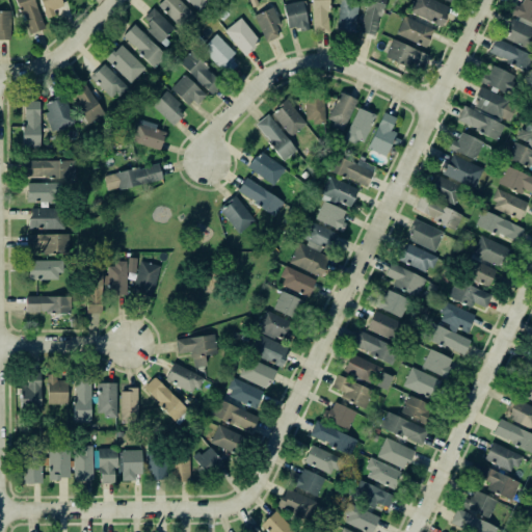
[(16,0),(29,34),(45,29),(33,0),(16,0)]
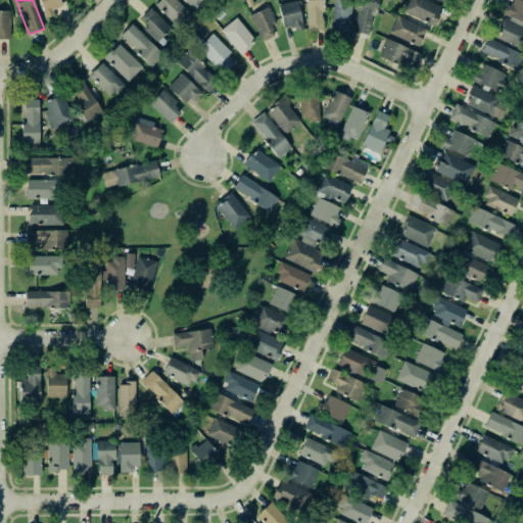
[(39,0),(44,18),(54,15),(52,9),(61,7),(58,0),(39,0)]
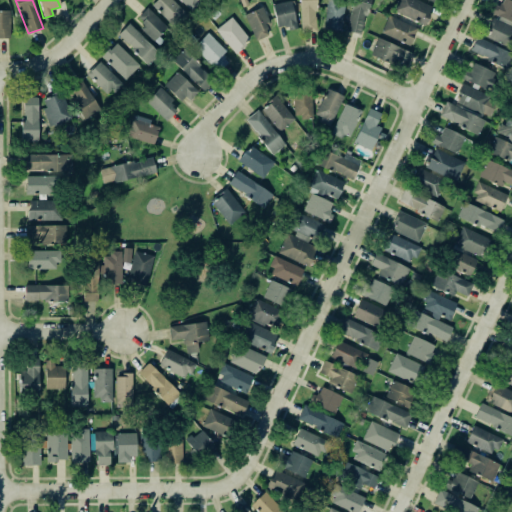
[(175,28),(188,15),(172,0),(156,0),(152,6),(175,28)]
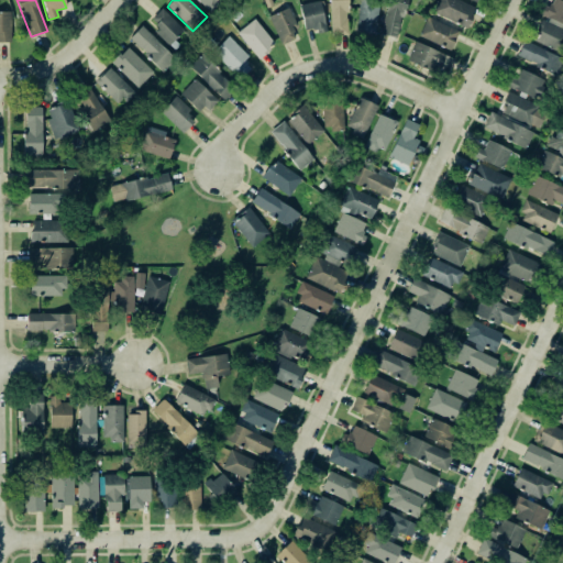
[(197,0),(210,13),(224,0),(197,0)]
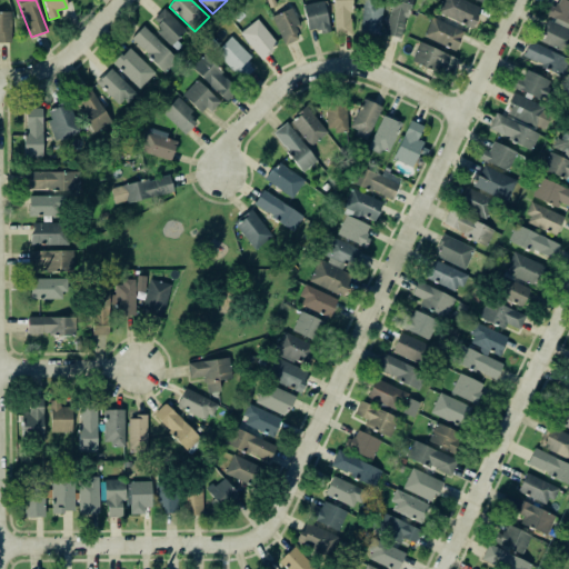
[(352,36),(350,0),(332,0),(335,36),(352,36)]
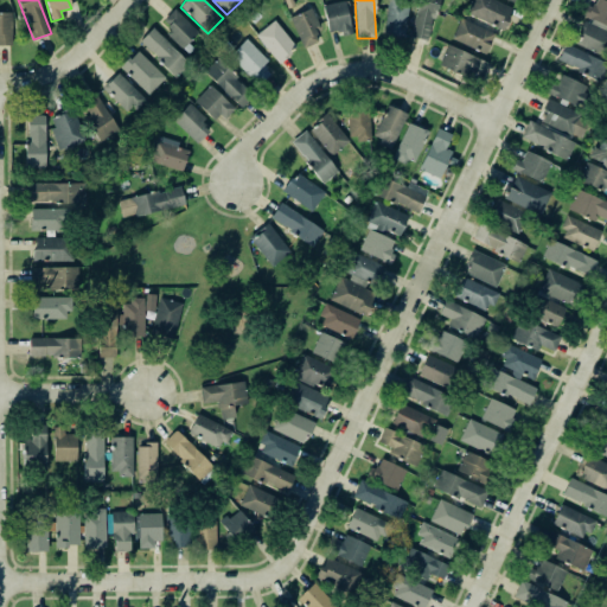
[(407,36),(408,1),(387,0),(384,36),(407,36)]
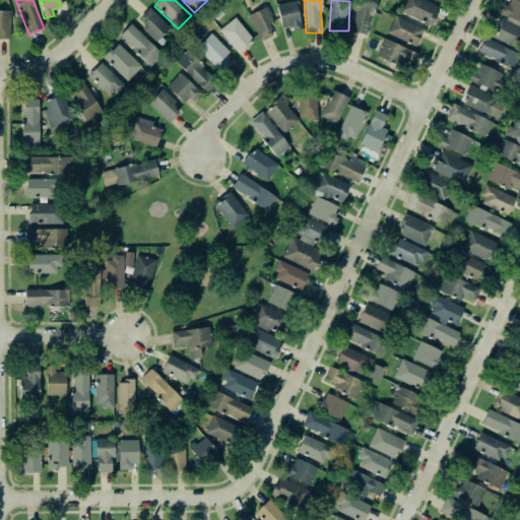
[(365,0),(363,0),(358,0),(351,33),(368,36),(375,0),(365,0)]
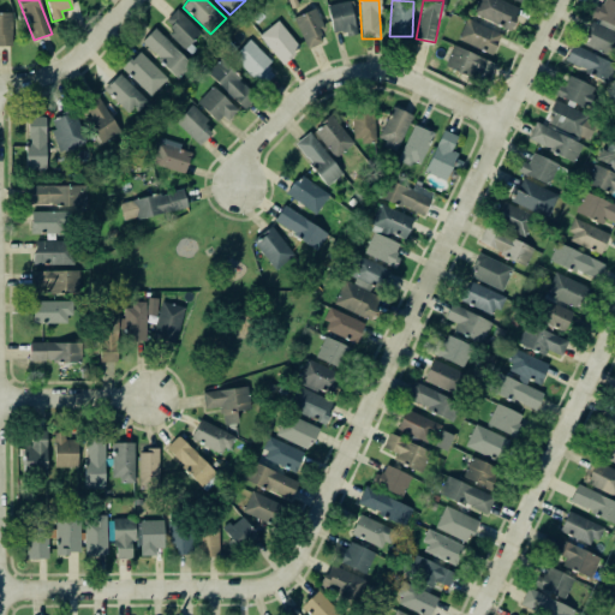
[(511,30),(520,7),(501,0),(479,0),(473,15),(511,30)]
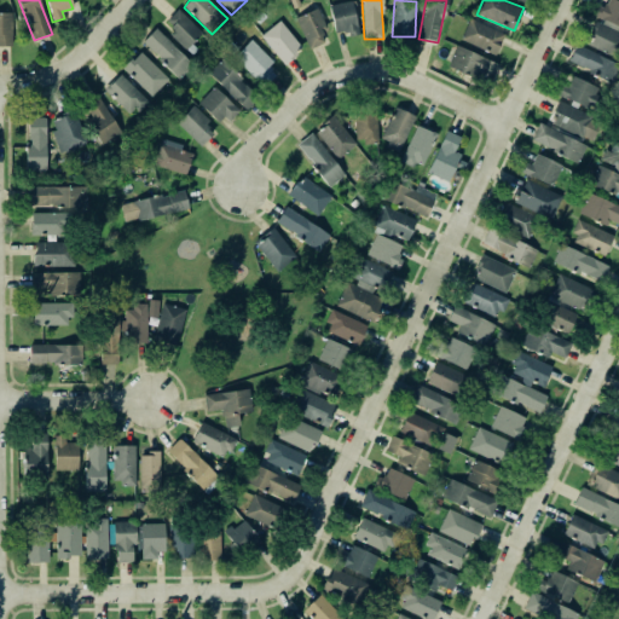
[(618,0),(606,0),(596,12),(611,23),(599,23),(594,34),(591,38),(588,46),(617,57),(618,51),(618,0)]
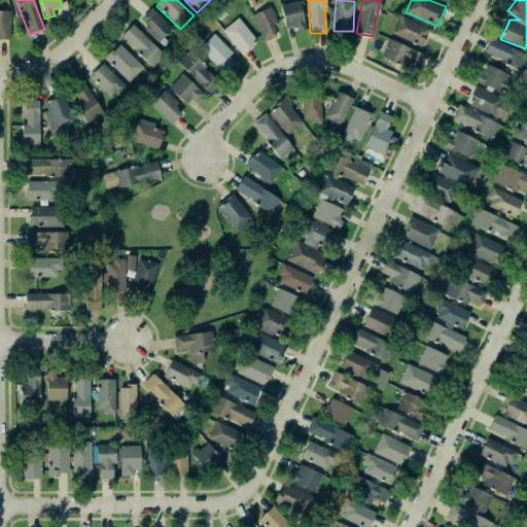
[(306,30),(301,1),(281,4),(285,28),(294,27),(295,32),(306,30)]
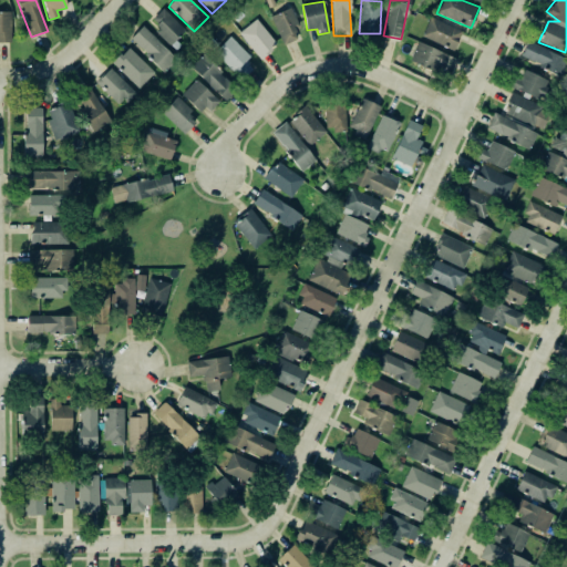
[(185,30),(162,8),(148,22),(172,44),(185,30)]
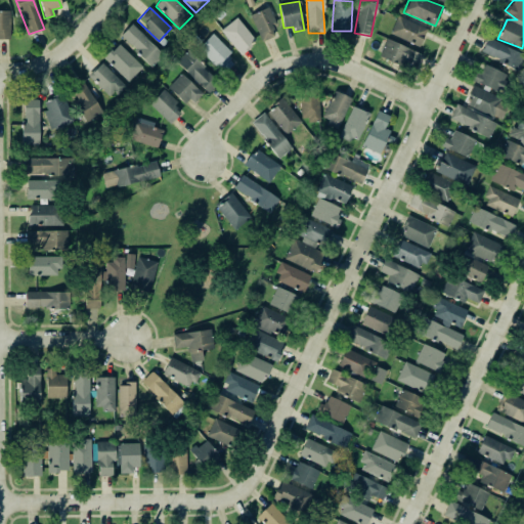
[(250,15),(262,42),(275,36),(271,27),(276,25),(269,7),(250,15)]
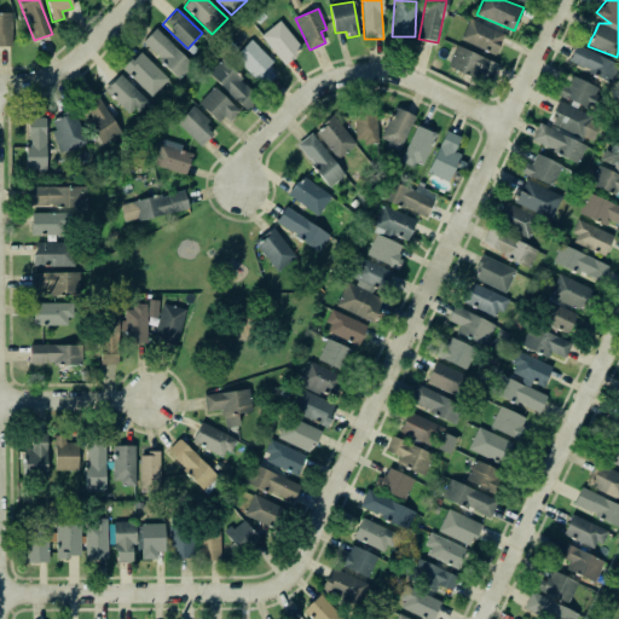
[(11,13),(0,13),(0,46),(12,46),(11,13)]
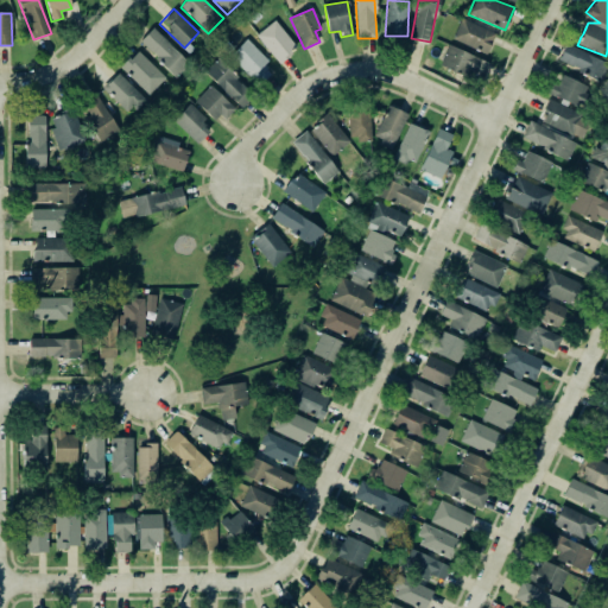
[(453,39),(487,55),(495,35),(462,19),(453,39)]
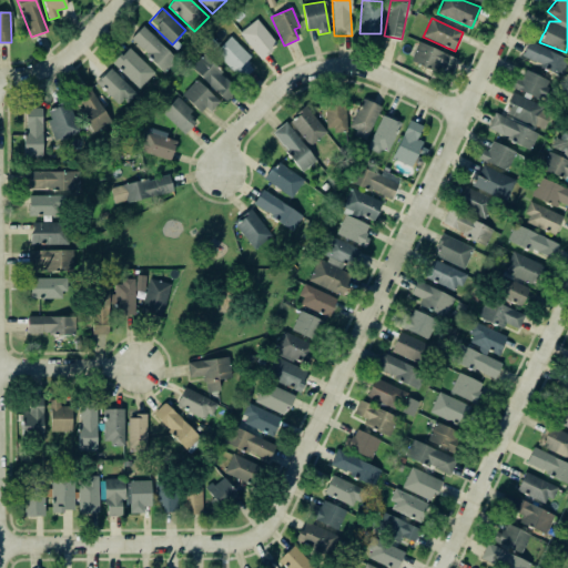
[(261,59),(277,43),(255,19),(239,34),(261,59)]
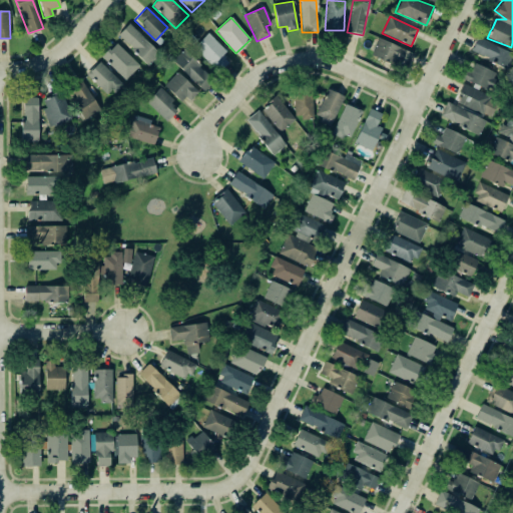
[(148,66),(160,53),(128,24),(117,36),(148,66)]
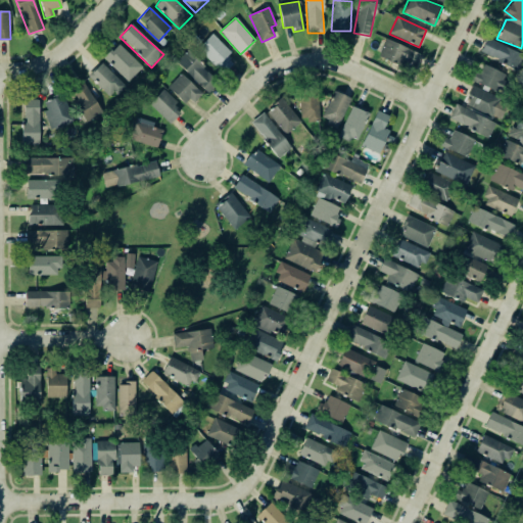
[(211,35),(198,47),(223,74),(236,60),(211,35)]
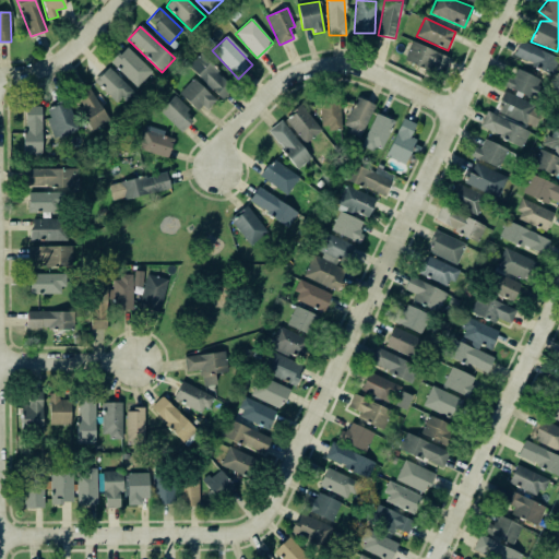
[(558,63),(558,57),(521,42),(514,57),(555,74),(558,63)]
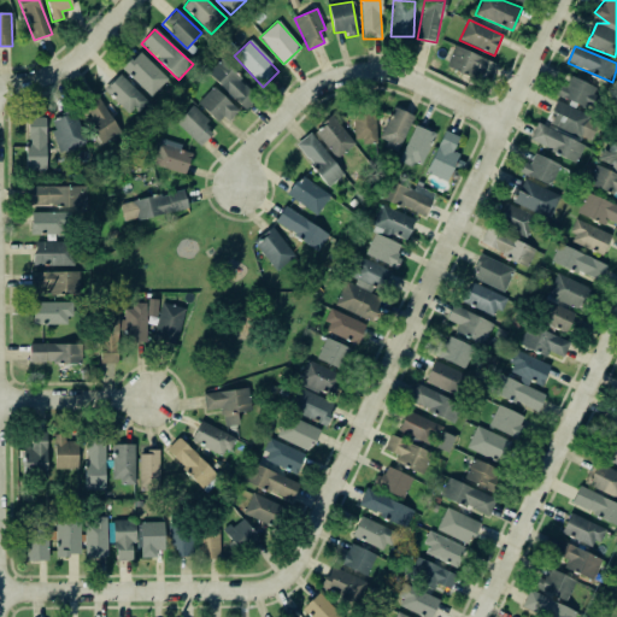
[(476,74),(492,78),(497,62),(453,48),(447,69),(475,77),(476,74)]
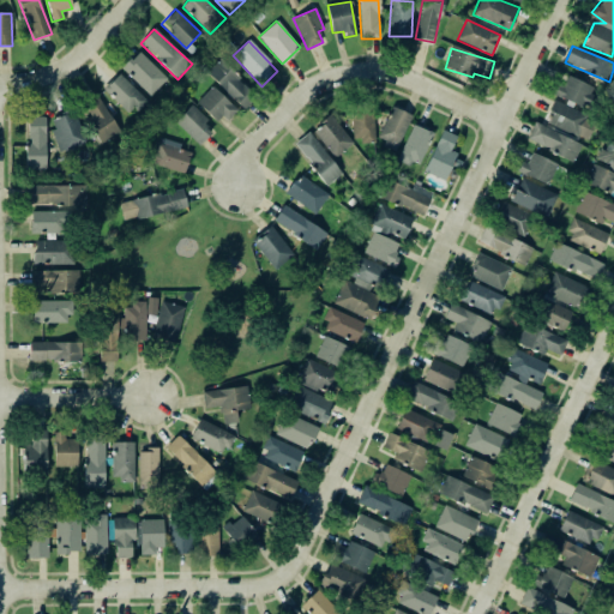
[(150,96),(167,78),(138,50),(121,68),(150,96)]
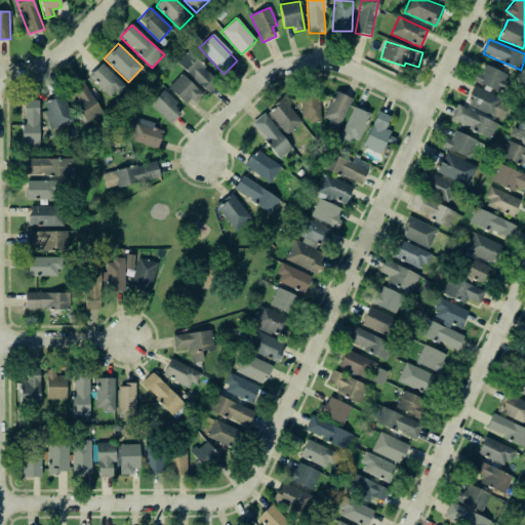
[(207,93),(219,82),(189,50),(176,62),(207,93)]
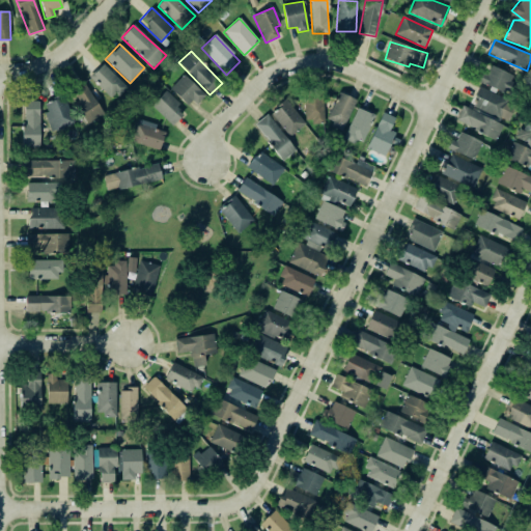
[(113,100),(126,86),(103,63),(89,78),(113,100)]
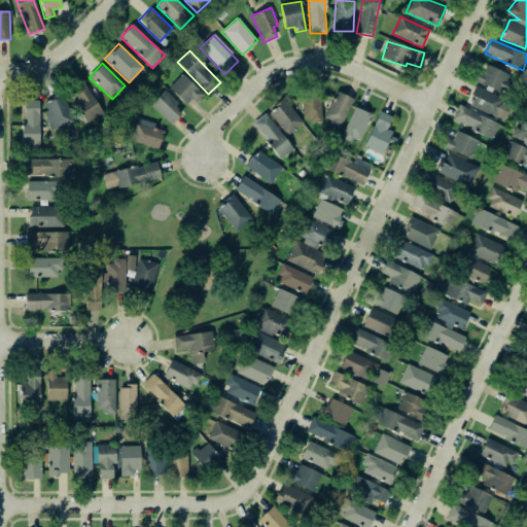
[(510,96),(515,85),(506,81),(510,75),(486,65),(478,82),(510,96)]
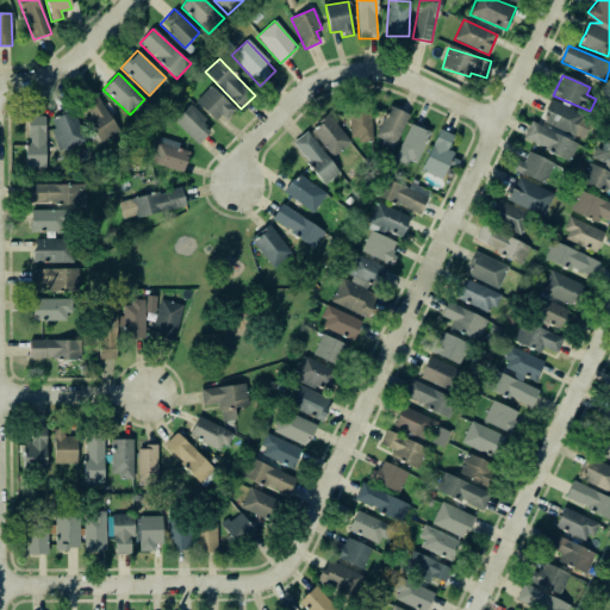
[(195,103),(218,124),(234,107),(211,86),(195,103)]
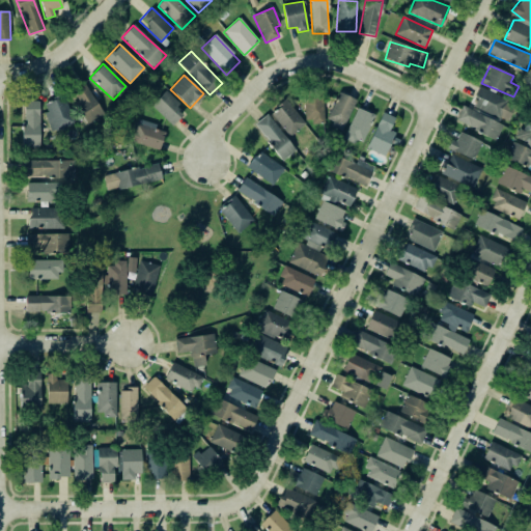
[(88,126),(105,115),(85,84),(70,94),(88,126)]
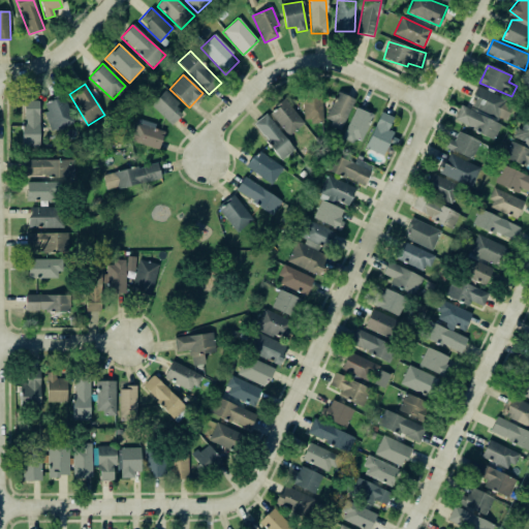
[(515,102),(477,89),(471,107),(507,120),(515,102)]
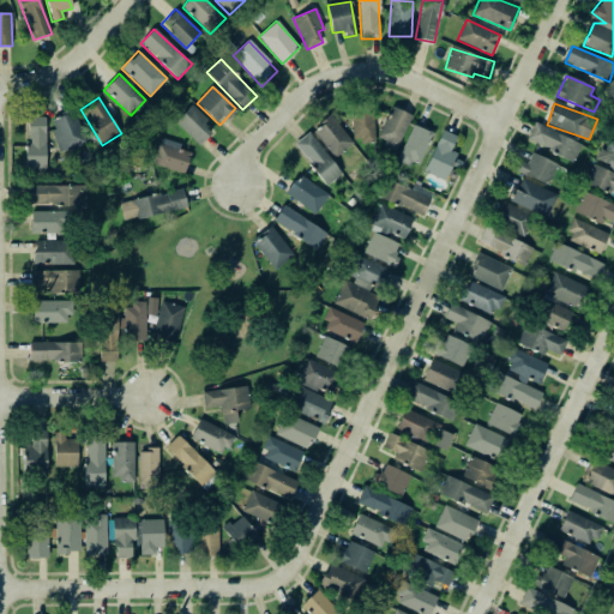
[(211,132),(203,125),(208,120),(192,104),(175,122),(199,145),(211,132)]
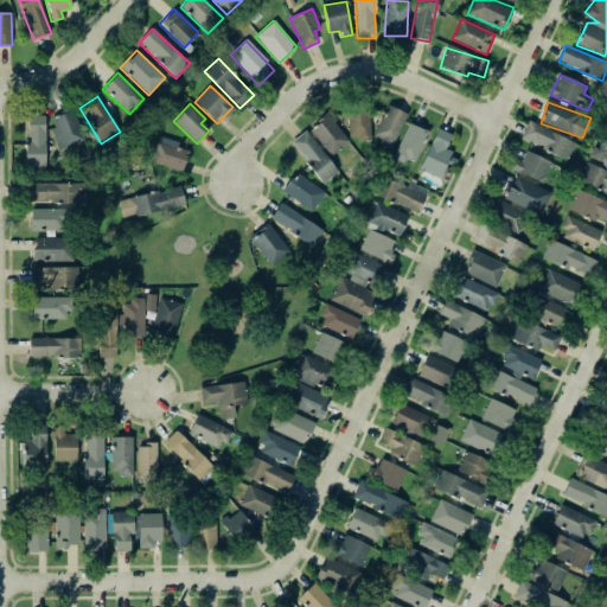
[(370,106),(349,106),(350,140),(371,139),(370,106)]
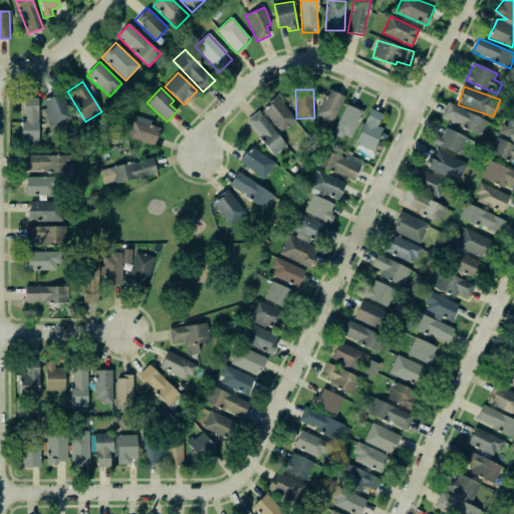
[(332,125),(344,96),(328,89),(316,118),(332,125)]
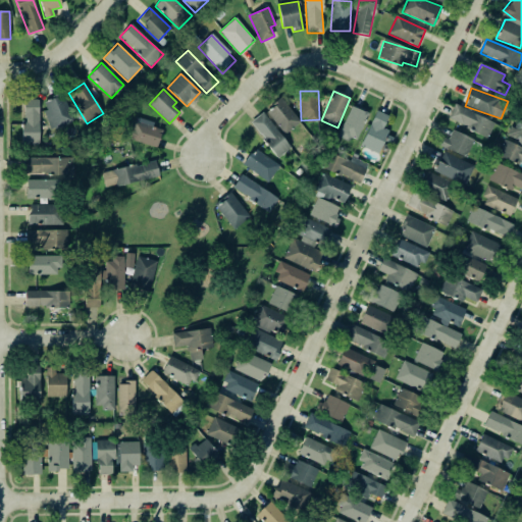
[(42,102),(50,129),(72,122),(64,95),(42,102)]
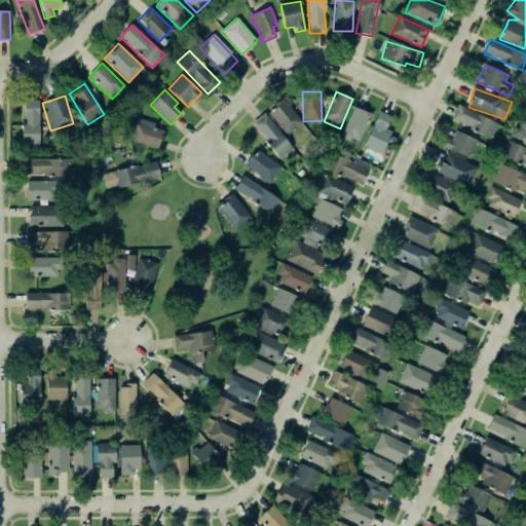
[(304,121),(283,99),(267,113),(288,136),(304,121)]
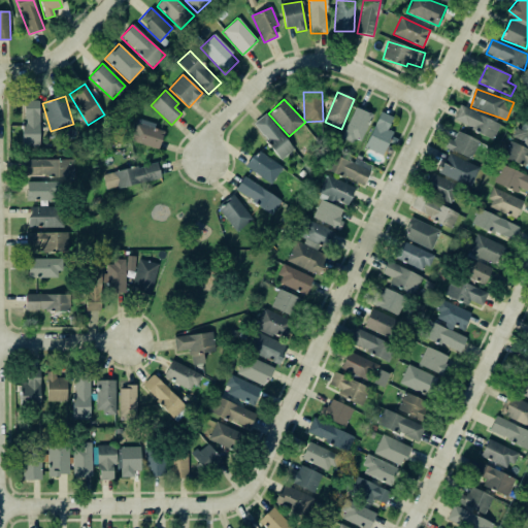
[(39,145),(39,101),(23,101),(24,146),(39,145)]
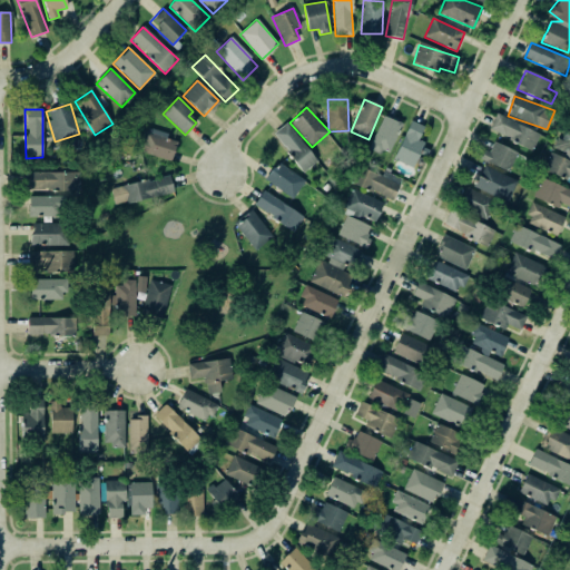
[(533,149),(540,133),(495,115),(489,131),(533,149)]
